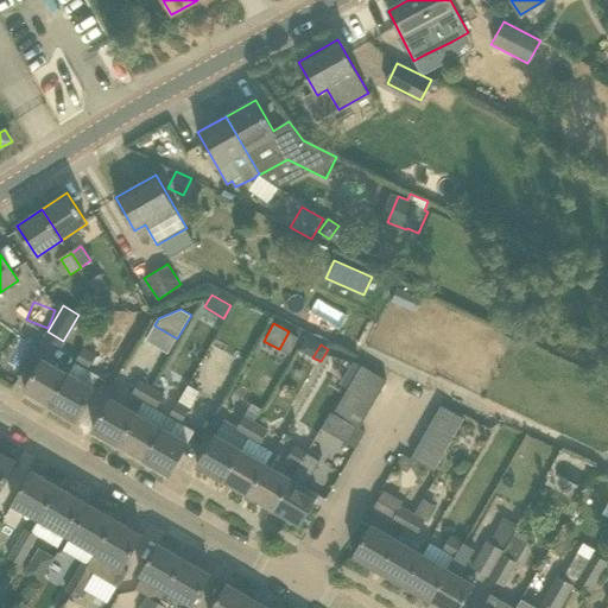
[(83,347),(76,361),(87,367),(95,353),(83,347)]
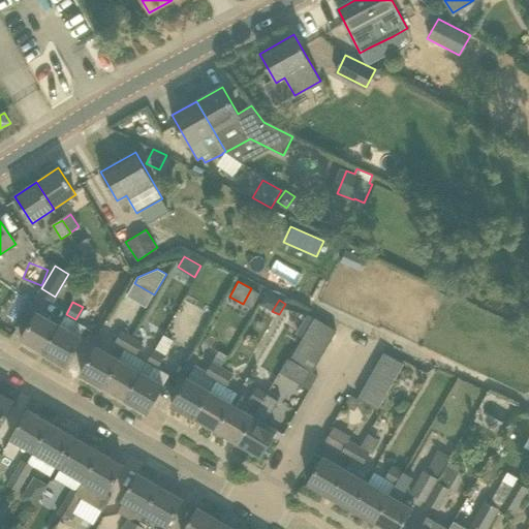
[(60,325),(37,313),(22,339),(43,352),(60,325)]
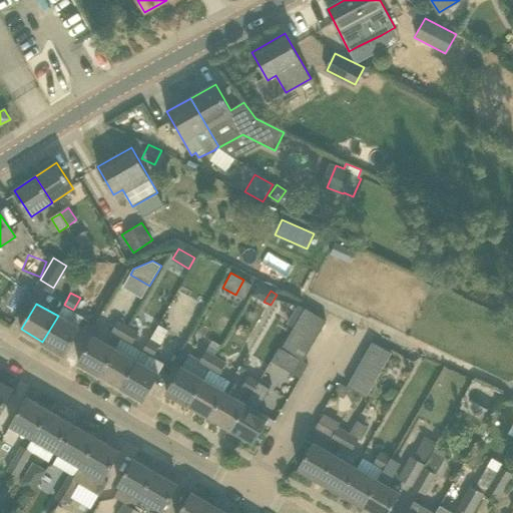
[(293,315),(300,319),(306,309),(299,305),(293,315)]
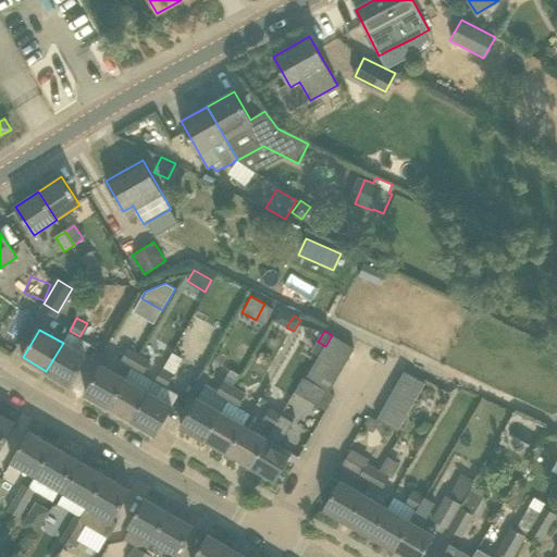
[(325,346),(348,359),(355,348),(332,335),(325,346)]
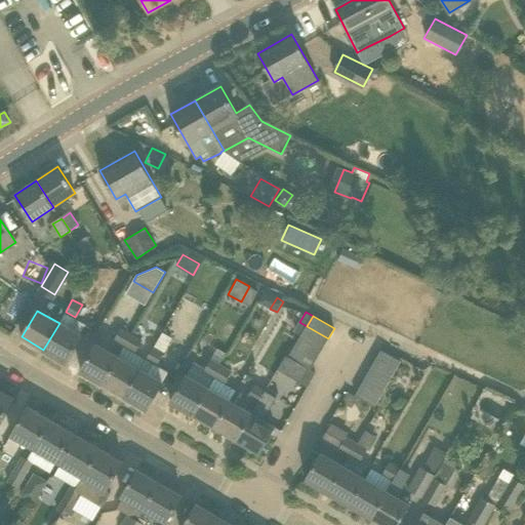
[(43,350),(66,363),(82,336),(59,323),(43,350)]
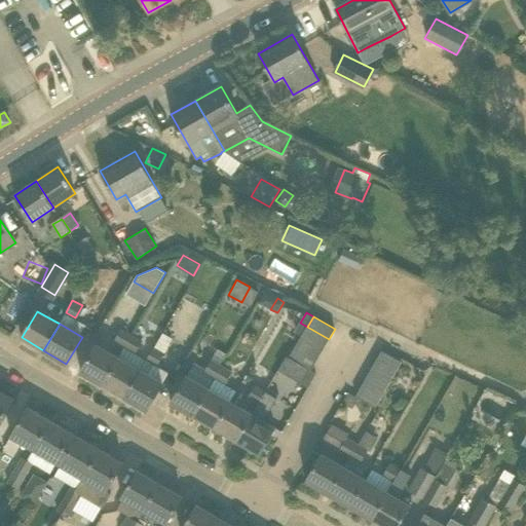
[(323,349),(329,339),(307,327),(301,337),(323,349)]
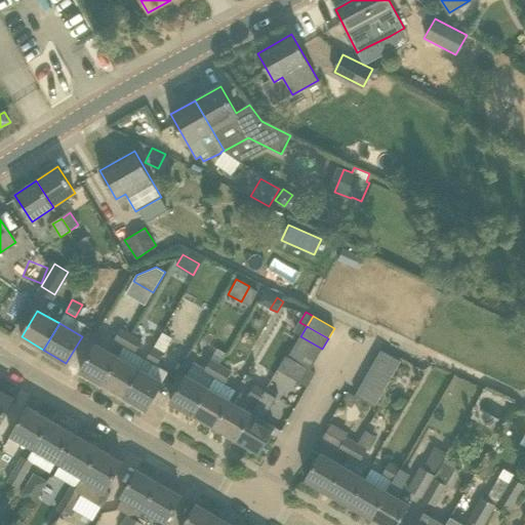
[(113,341),(123,347),(124,347),(131,333),(121,327),(113,341)]
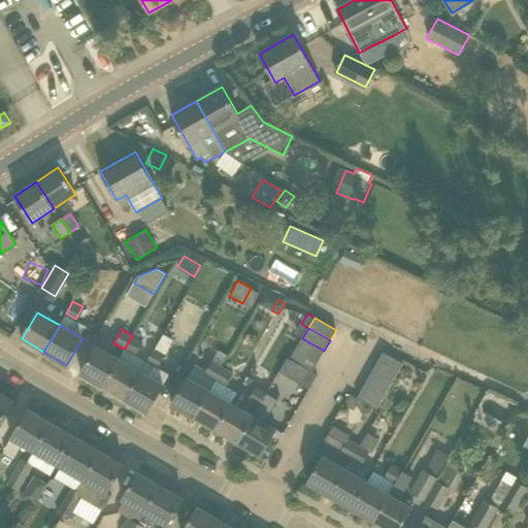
[(136,355),(143,341),(132,335),(125,349),(136,355)]
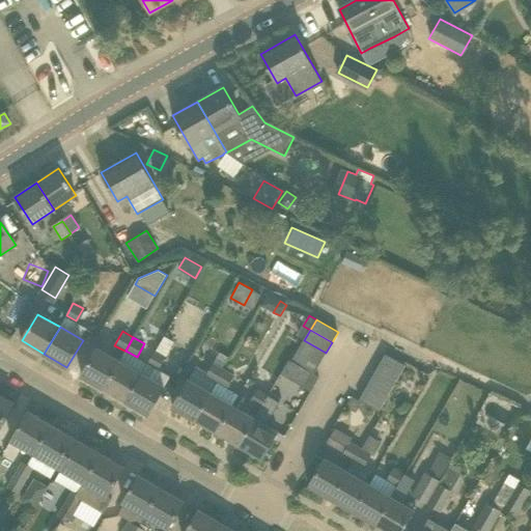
[(319,363),(326,353),(304,340),(298,351),(319,363)]
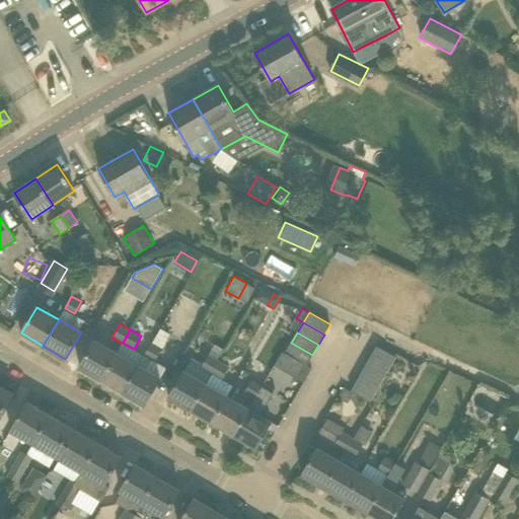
[(94,340),(79,367),(101,379),(117,353),(94,340)]
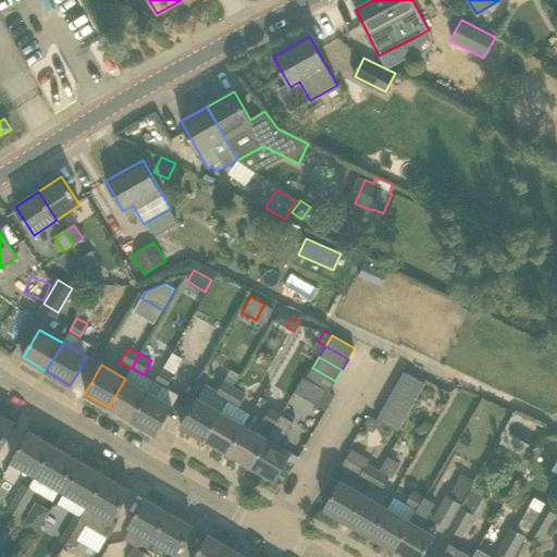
[(175,373),(162,367),(156,380),(168,387),(175,373)]
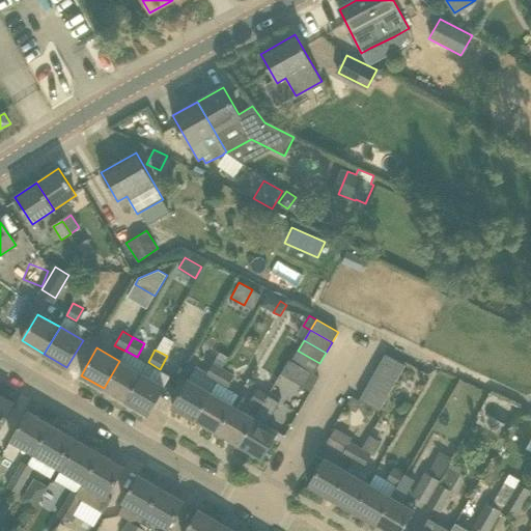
[(313,373),(319,363),(298,351),(292,361),(313,373)]
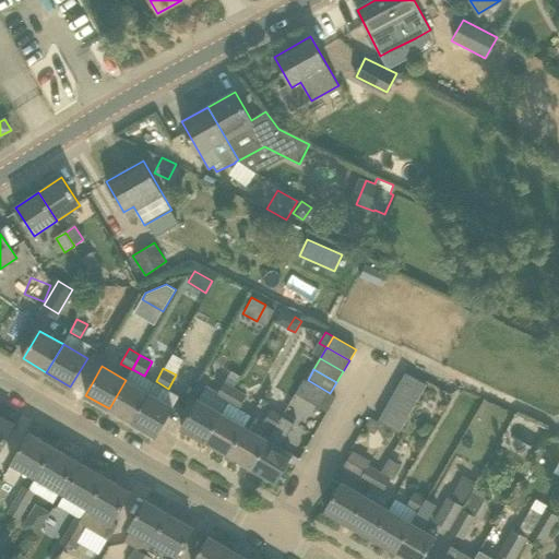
[(399,385),(420,397),(427,385),(405,372),(399,385)]
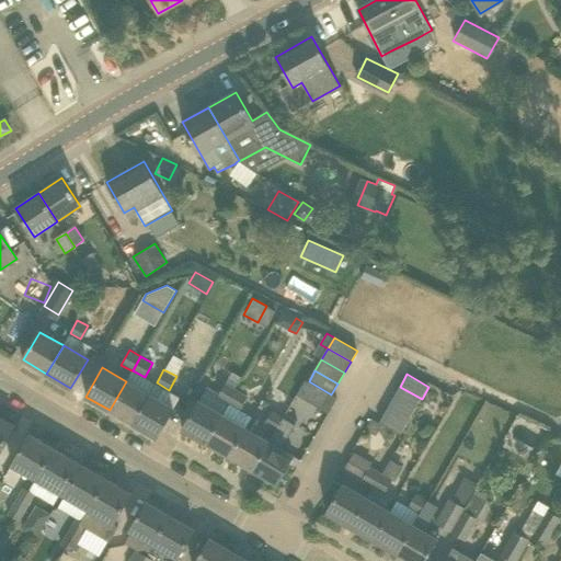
[(297,395),(329,413),(338,399),(331,396),(331,395),(309,381),(306,380),(297,395)]
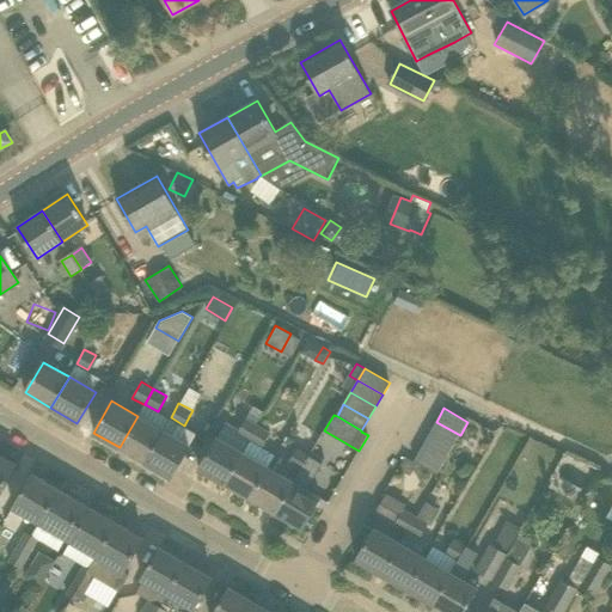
[(164,430),(138,416),(120,447),(145,463),(164,430)]
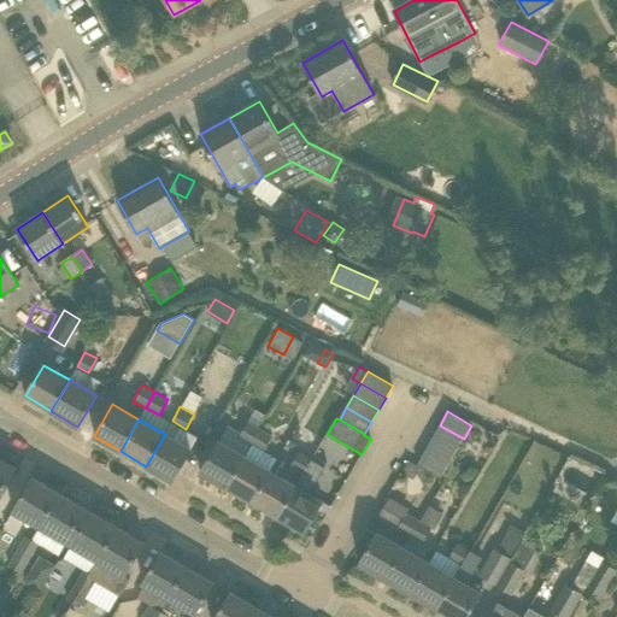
[(260,428),(248,422),(242,433),(240,436),(252,444),(260,428)]
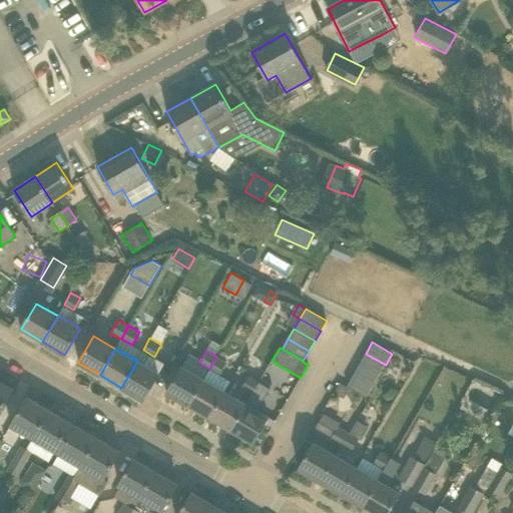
[(386,365),(366,354),(360,365),(380,376),(386,365)]
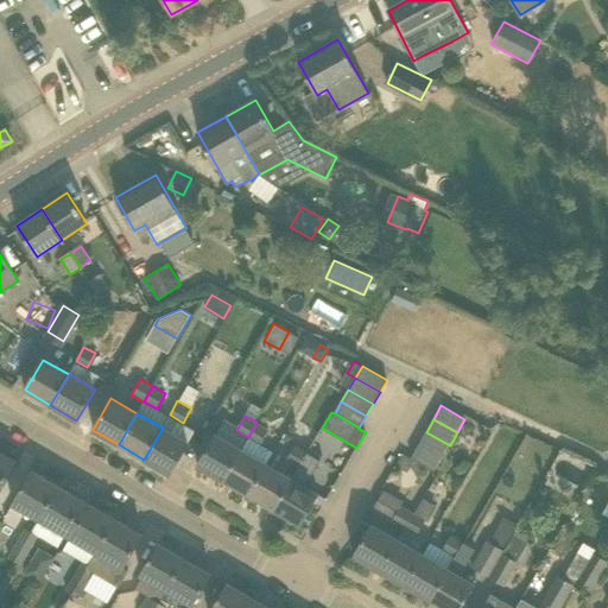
[(260,444),(268,429),(257,422),(248,437),(260,444)]
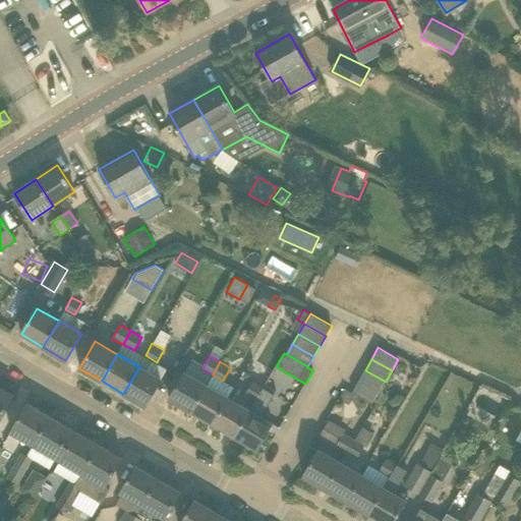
[(152,373),(139,366),(123,394),(146,406),(162,380),(152,373)]
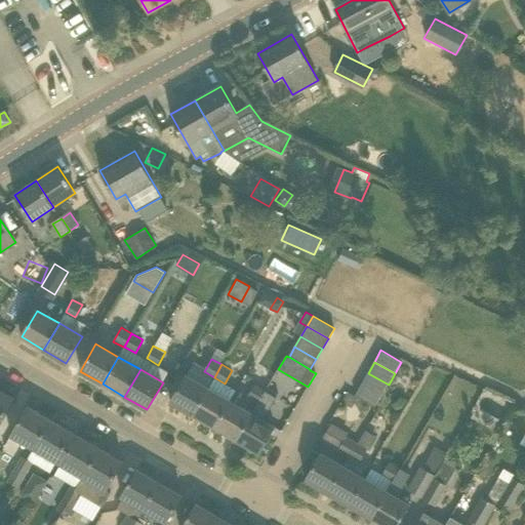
[(389,385),(368,373),(361,385),(381,396),(389,385)]
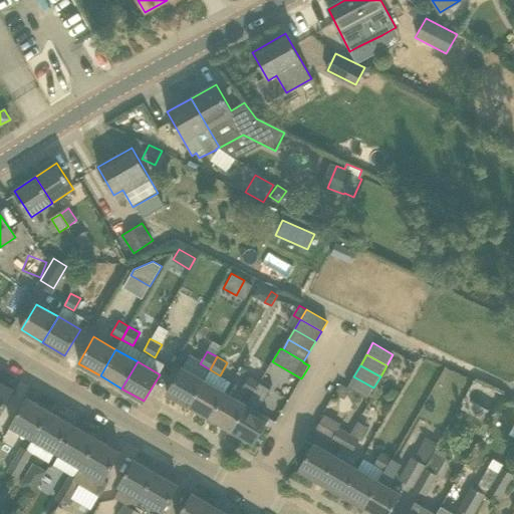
[(204,380),(191,372),(182,367),(167,394),(188,407),(204,380)]
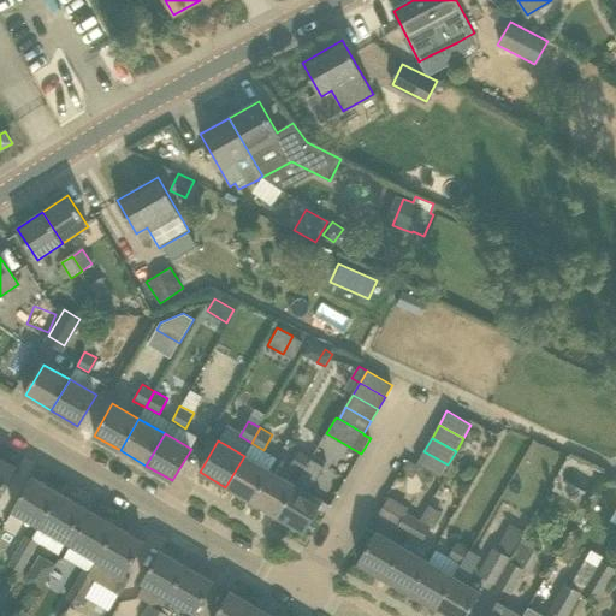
[(312,458),(298,451),(291,465),(303,472),(312,458)]
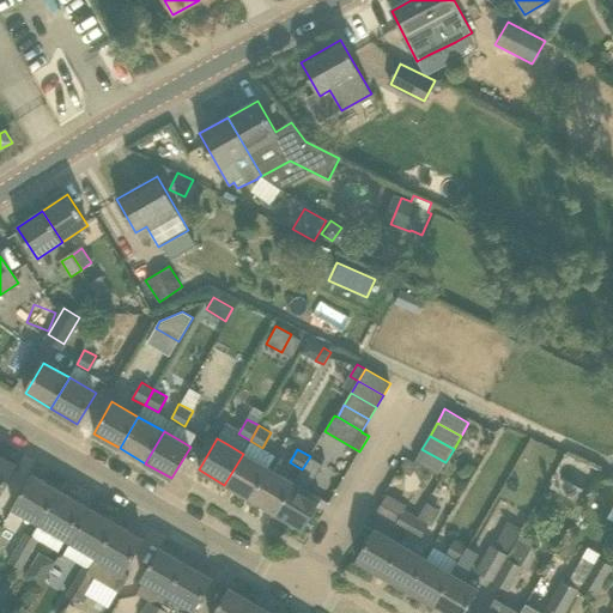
[(445,462),(422,449),(414,462),(438,475),(445,462)]
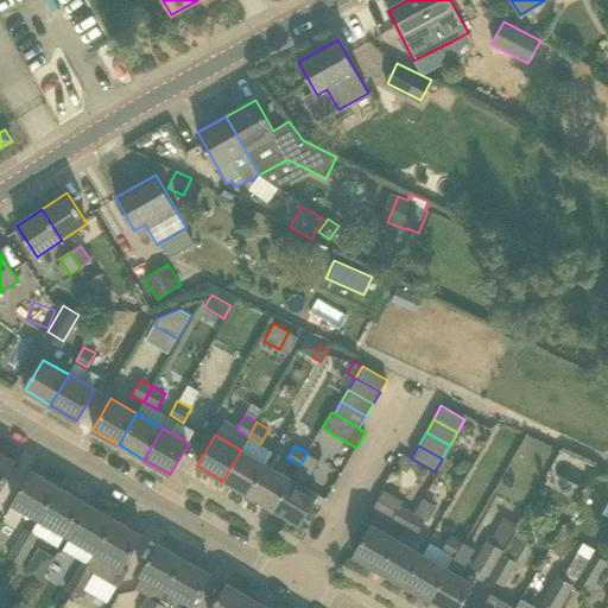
[(308,453),(320,460),(322,456),(310,449),(308,453)]
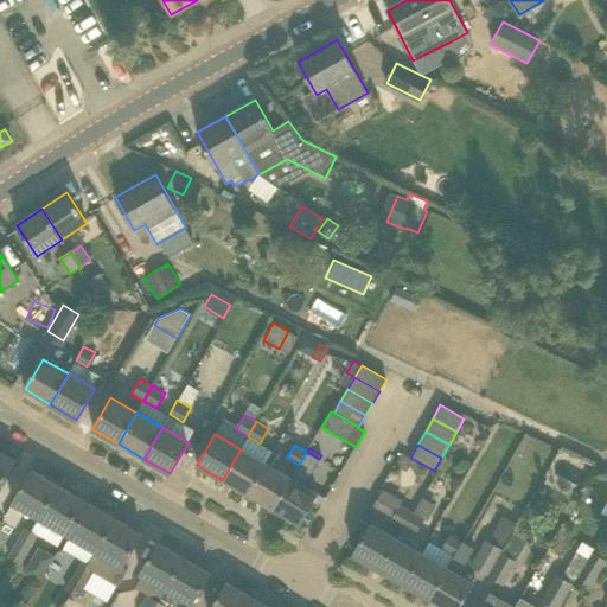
[(266,464),(241,449),(222,480),(248,494),(266,464)]
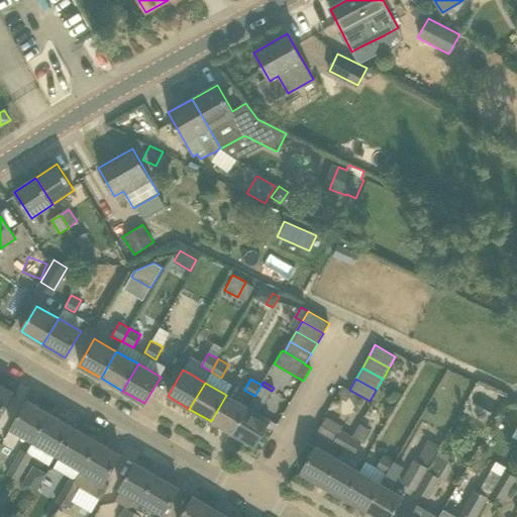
[(0,415),(13,392),(0,384),(0,415)]
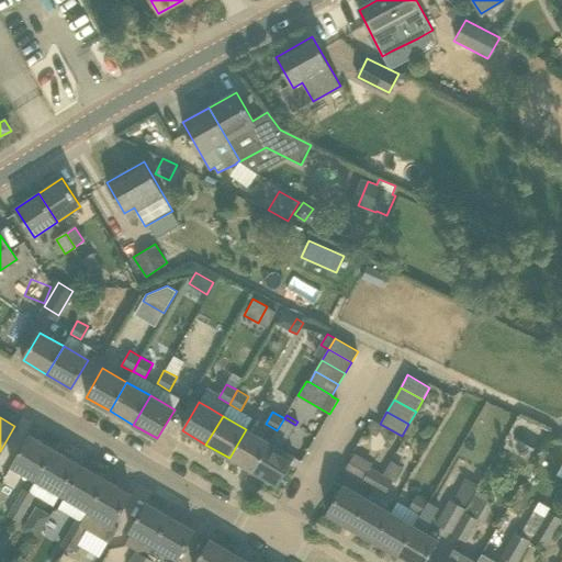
[(281,449),(288,438),(295,425),(284,418),(277,430),(270,442),(254,472),(277,485),(294,457),(281,449)]
